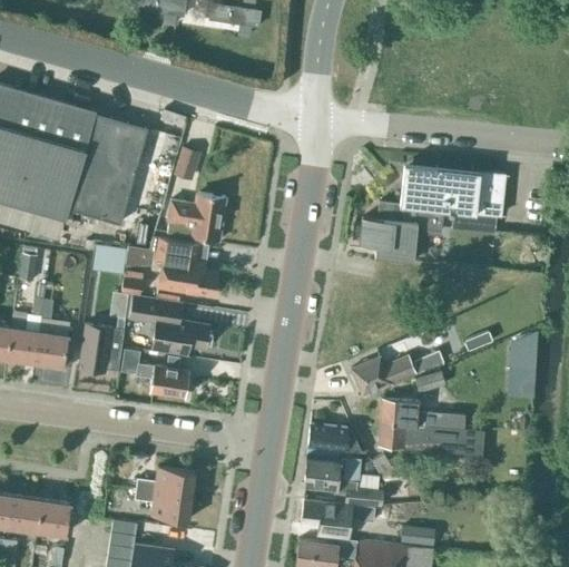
[(95,113),(0,85),(0,201),(66,220),(68,211),(121,225),(148,129),(95,115),(95,113)]
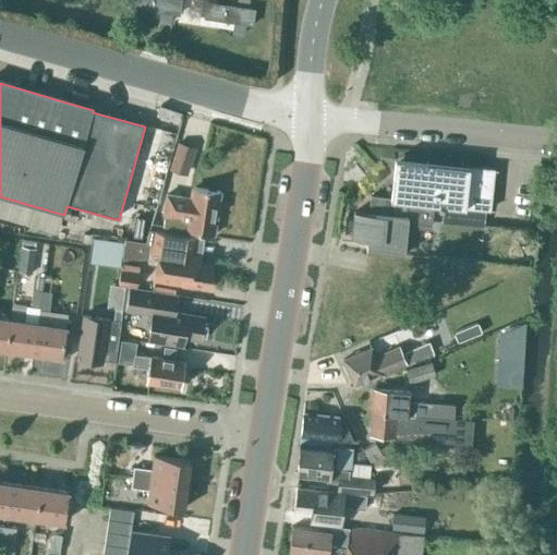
[(186,175),(194,149),(179,145),(171,170),(186,175)]
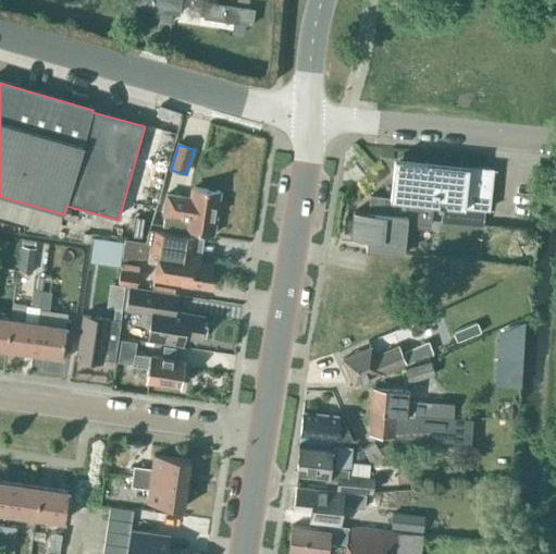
[(462,209),(485,212),(490,212),(494,171),(395,161),(391,200),(391,201),(407,204),(433,207),(439,207),(443,208),(462,209)]
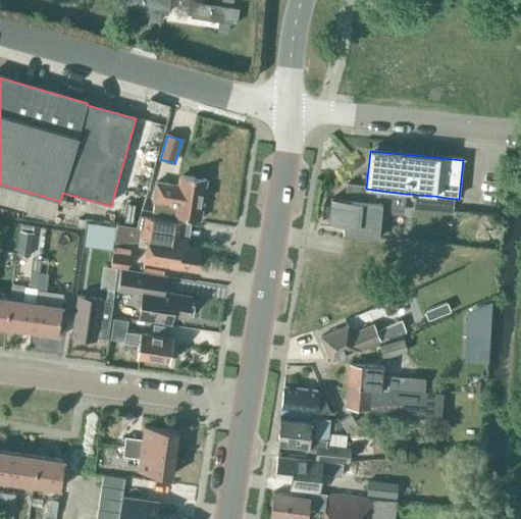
[(201,222),(207,182),(181,178),(179,191),(169,190),(170,187),(157,186),(153,215),(201,222)]
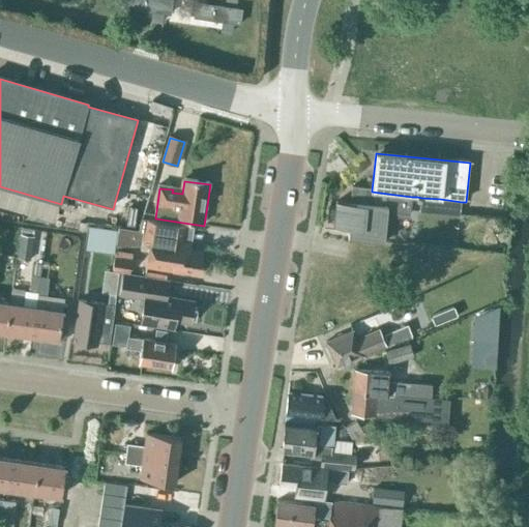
[(410,216),(412,197),(387,194),(372,192),(372,191),(353,188),(351,204),(338,203),(334,228),(350,229),(349,239),(385,243),(386,232),(384,232),(385,214),(410,216)]
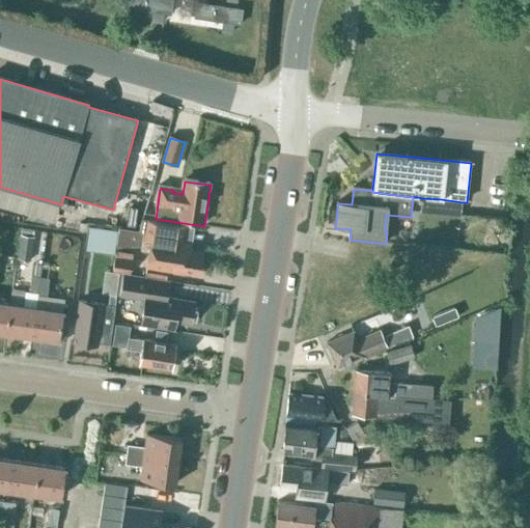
[(422,200),(421,213),(461,217),(463,202),(441,199),(422,198),(422,200)]
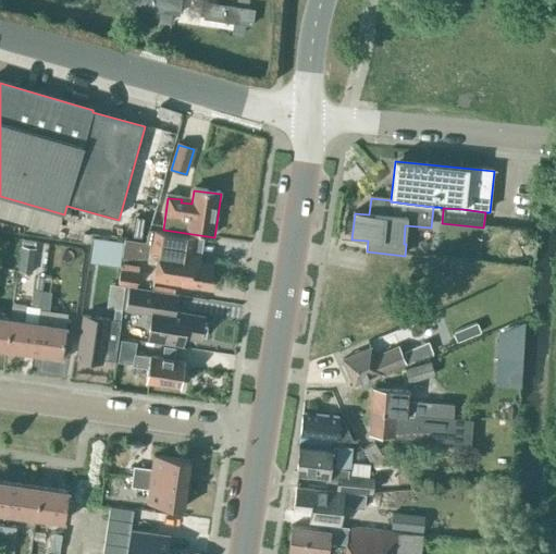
[(155,246),(153,249),(159,250),(158,257),(156,272),(155,282),(209,291),(212,269),(199,267),(201,257),(192,255),(194,237),(157,231),(157,232),(155,246)]
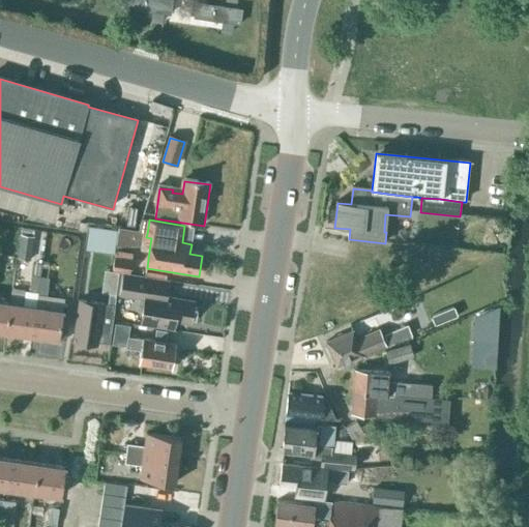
[(114,256),(117,233),(90,229),(86,251),(114,256)]
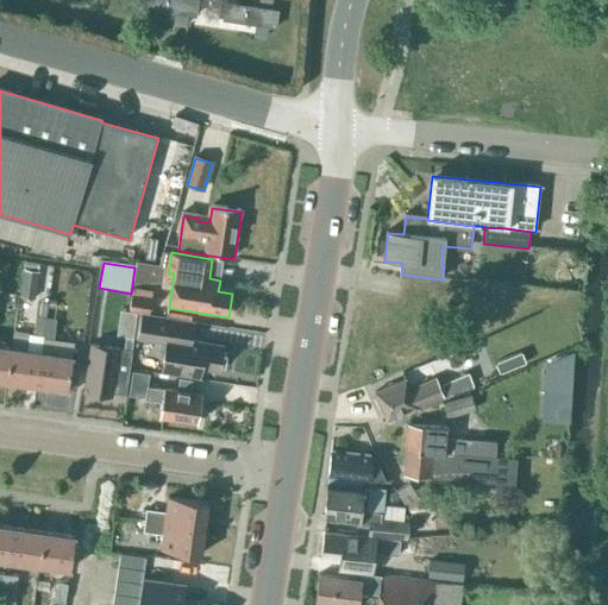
[(23,266),(19,304),(50,307),(52,269),(23,266)]
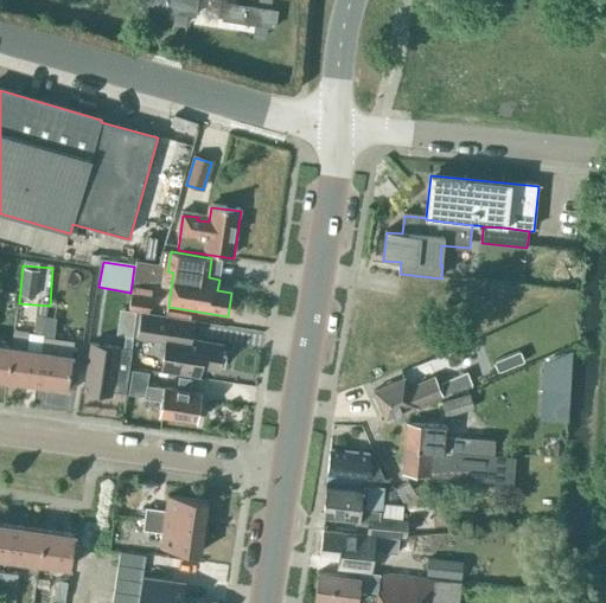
[(129,313),(148,316),(151,300),(132,296),(129,313)]
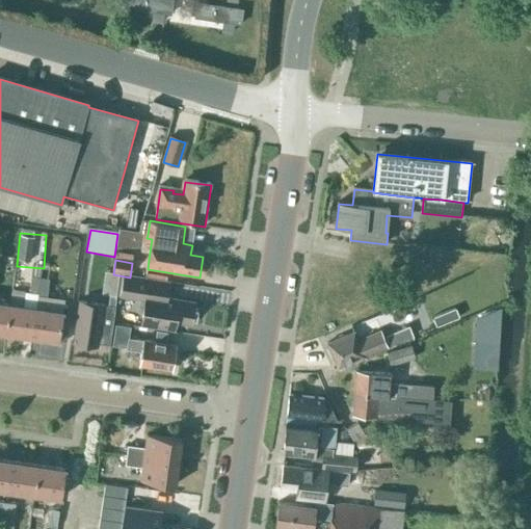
[(179,303),(179,302),(166,300),(168,285),(123,278),(120,297),(144,301),(141,327),(173,333),(175,322),(191,324),(194,307),(179,303)]
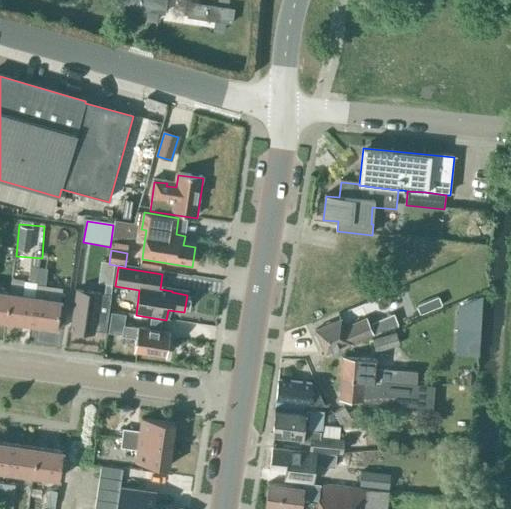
[(37,287),(39,270),(31,269),(29,284),(28,286),(37,287)]
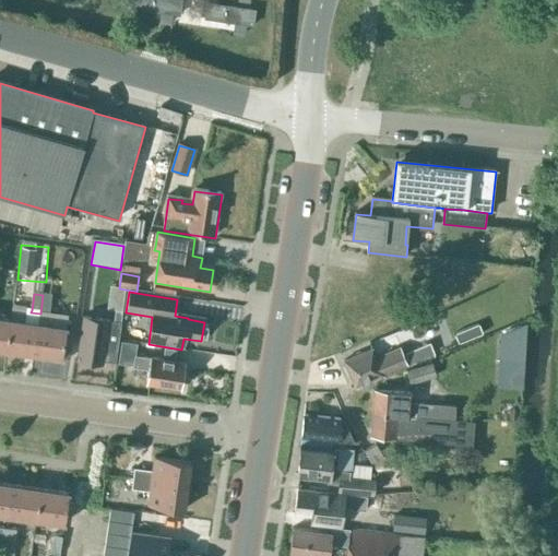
[(51,296),(43,295),(40,314),(49,315),(51,296)]
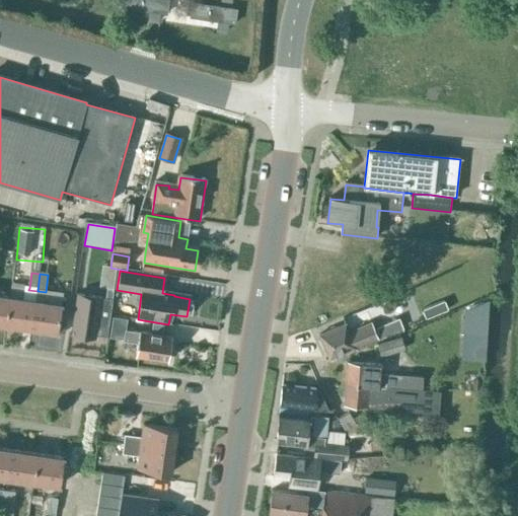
[(28,290),(29,288),(24,287),(23,301),(10,299),(6,326),(32,330),(35,302),(38,291),(28,290)]
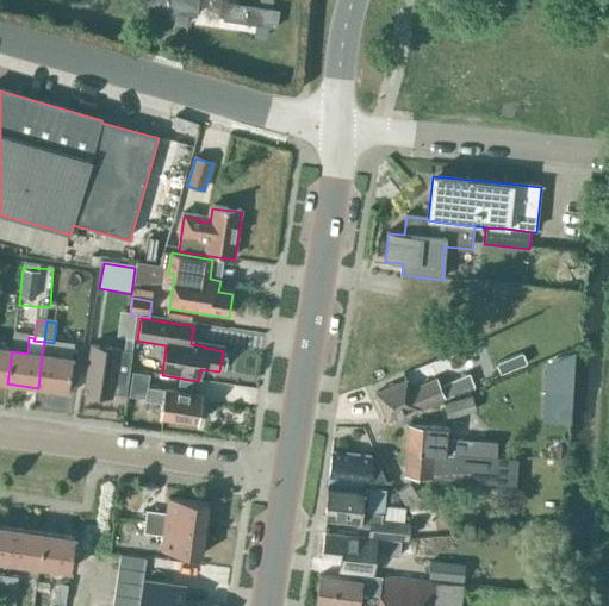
[(132,354),(92,348),(85,395),(113,399),(116,383),(129,386),(132,354)]
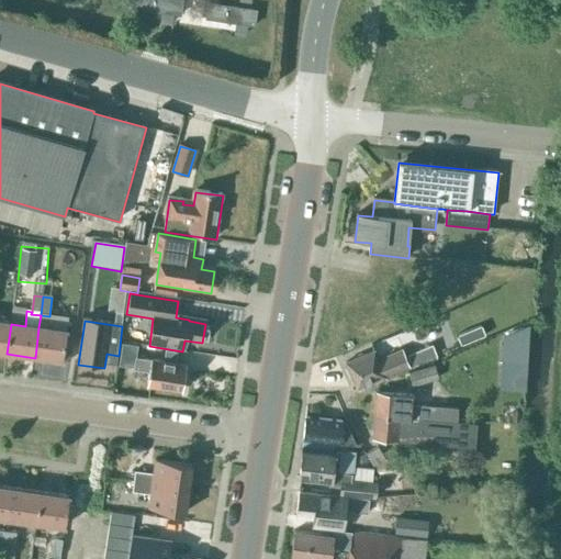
[(0,353),(7,354),(11,324),(0,322),(0,353)]
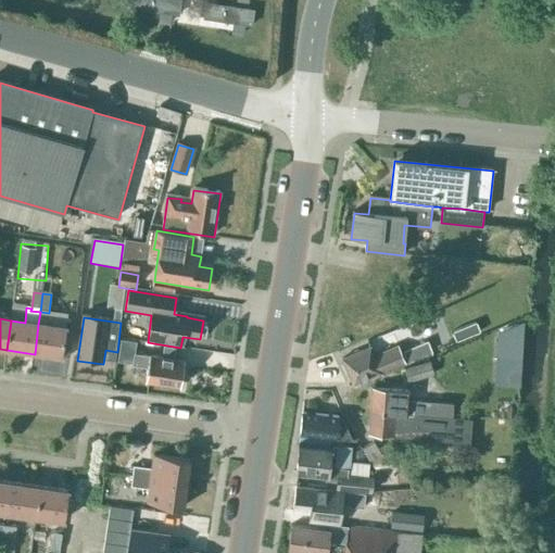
[(35,354),(62,359),(66,328),(38,324),(35,354)]
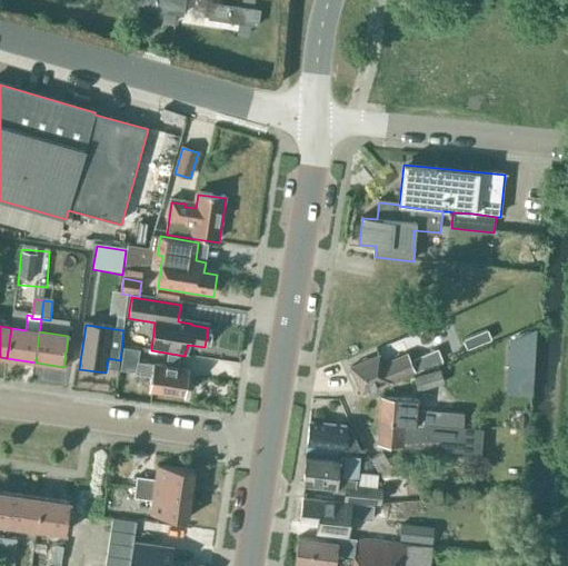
[(508,343),(507,363),(532,365),(535,331),(508,343)]
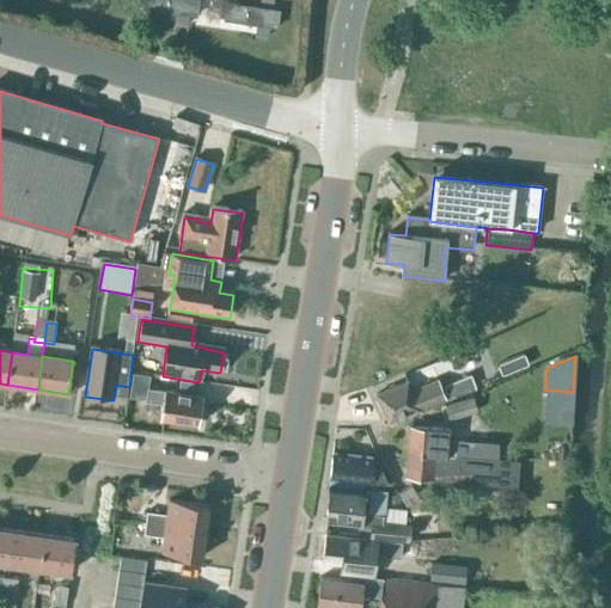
[(525,357),(499,368),(502,379),(529,367),(525,357)]
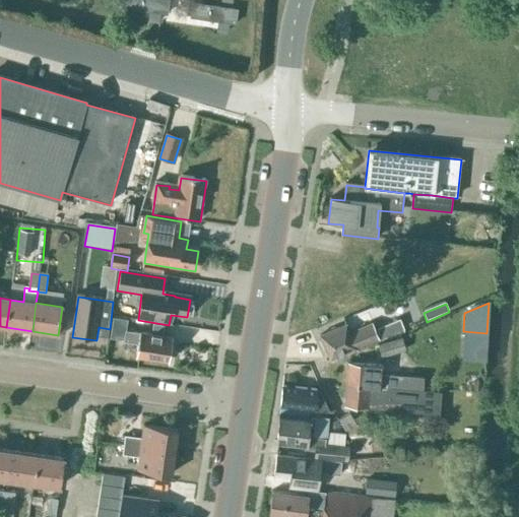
[(127,333),(129,322),(114,319),(110,339),(125,341),(125,344),(138,346),(136,358),(169,363),(170,360),(172,359),(173,352),(171,350),(173,338),(163,336),(152,335),(140,333),(140,335),(127,333)]
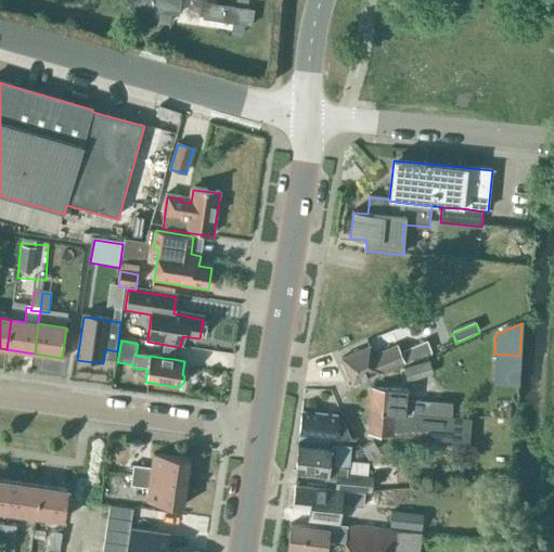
[(164,346),(163,358),(174,359),(176,348),(164,346)]
